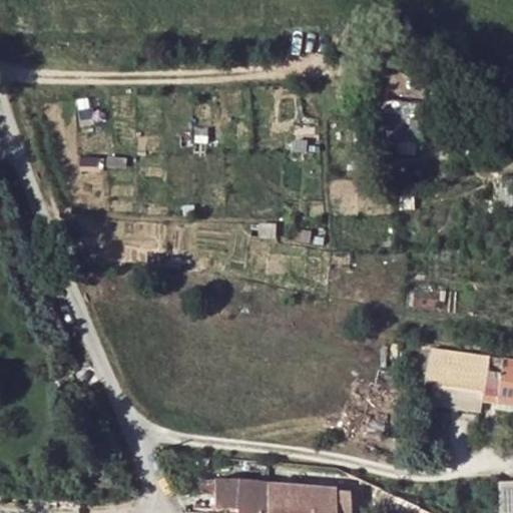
[(386,98),(388,135),(430,132),(427,96),(386,98)]
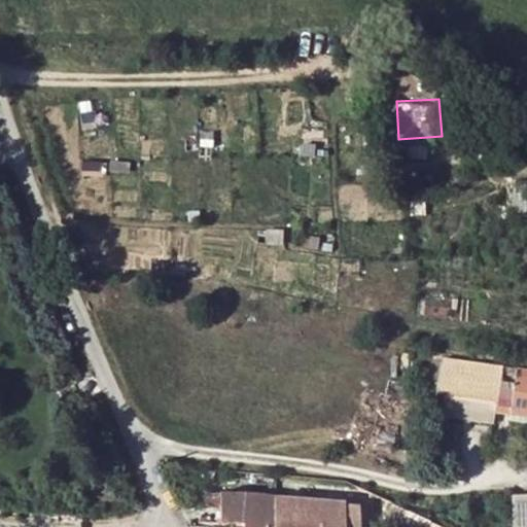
[(432,399),(442,401),(443,397),(495,406),(494,411),(526,415),(526,372),(517,371),(515,384),(500,381),(502,367),(440,358),(432,399)]
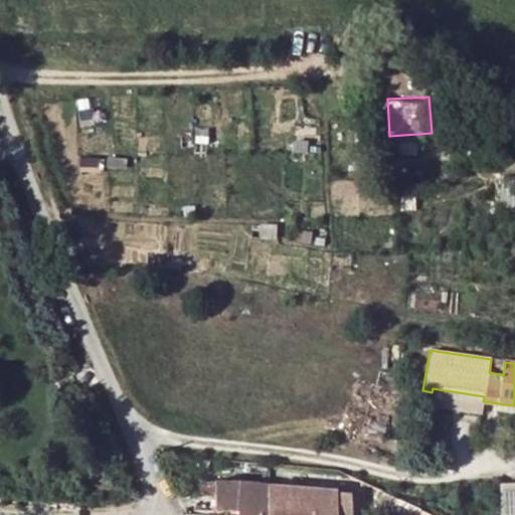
[(433,388),(432,392),(430,406),(481,414),(483,401),(484,396),(433,388)]
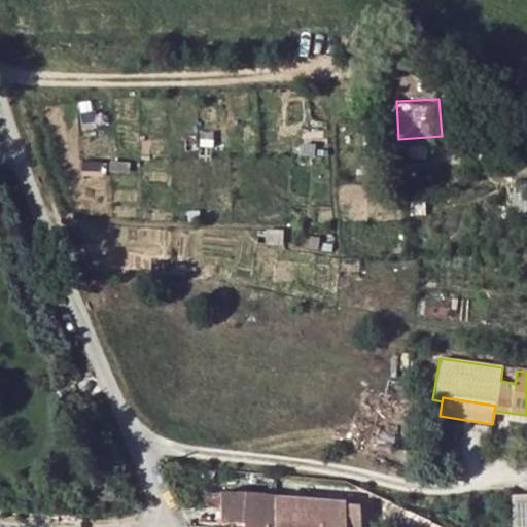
[(285,477),(276,477),(275,496),(283,497),(285,477)]
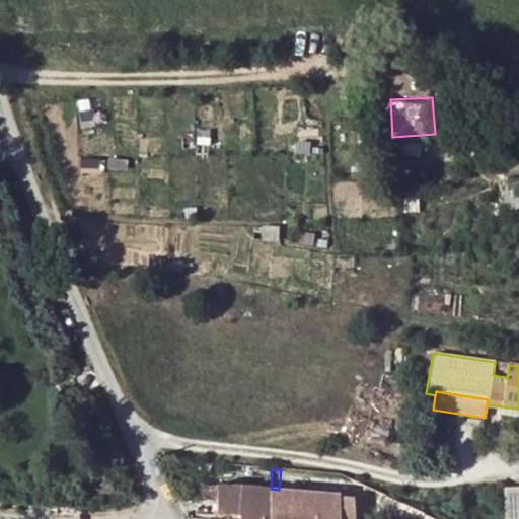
[(270,518),(270,493),(271,489),(241,487),(215,486),(215,518),(270,518)]
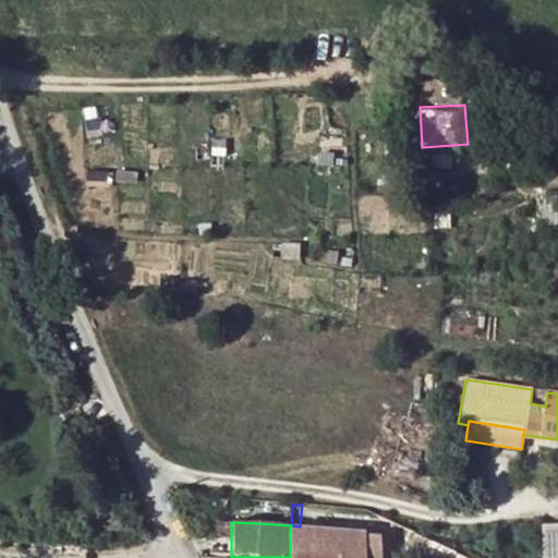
[(557,523),(540,525),(541,557),(545,557),(557,557),(557,523)]
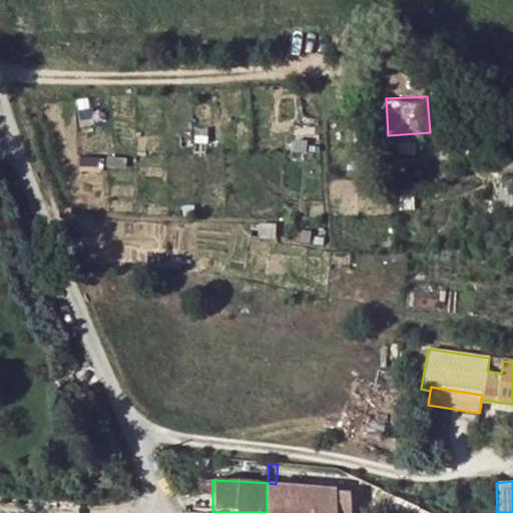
[(276,484),(268,483),(267,487),(267,512),(336,512),(336,489),(276,484)]
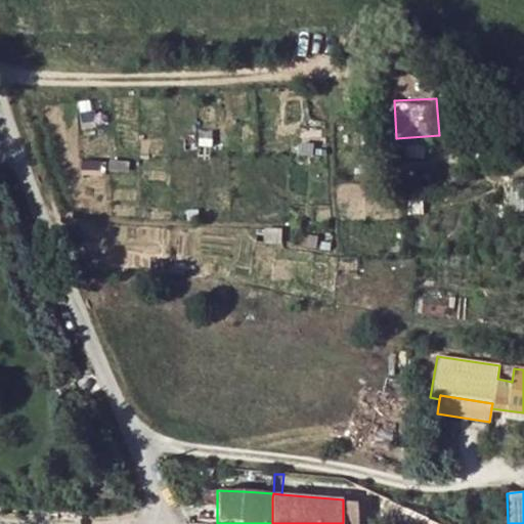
[(357,523),(357,496),(343,499),(343,523),(357,523)]
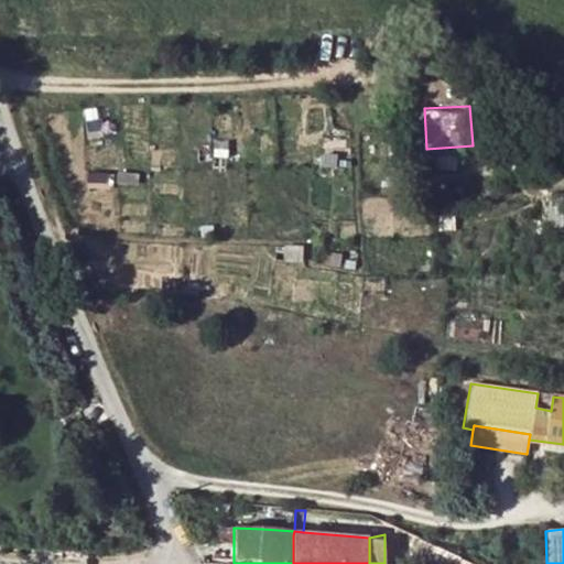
[(436,548),(419,540),(408,563),(454,563),(433,554),(436,548)]
